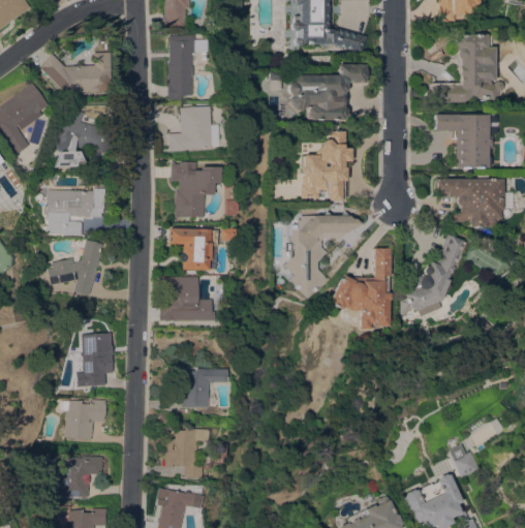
[(0,30),(0,0),(23,0),(30,8),(0,30)]
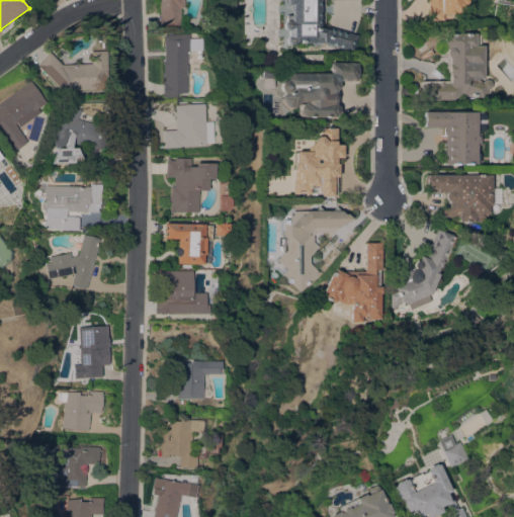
[(185,0),(185,8),(182,8),(182,27),(162,28),(161,0),(185,0)]
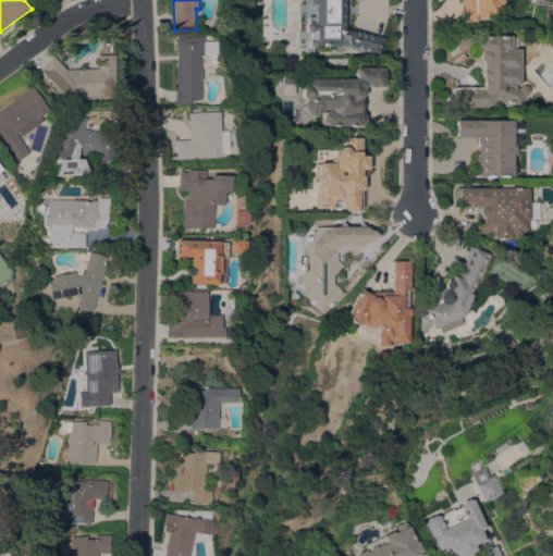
[(346,0),(346,31),(353,33),(354,29),(386,39),(382,56),(349,46),(349,47),(320,47),(318,49),(314,49),(310,46),(310,41),(312,40),(312,34),(310,33),(308,31),(308,26),(310,24),(311,17),(316,19),(316,13),(316,12),(315,11),(315,8),(316,7),(316,5),(310,5),(310,4),(308,4),(308,0),(346,0)]
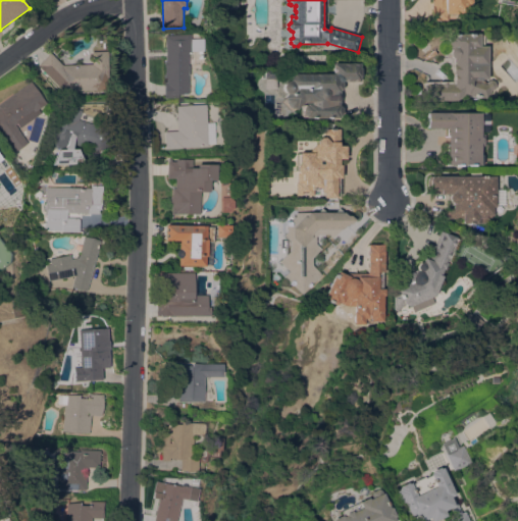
[(471,15),(450,14),(450,21),(434,21),(434,0),(475,0),(475,2),(472,5),(471,4),(471,6),(471,15)]
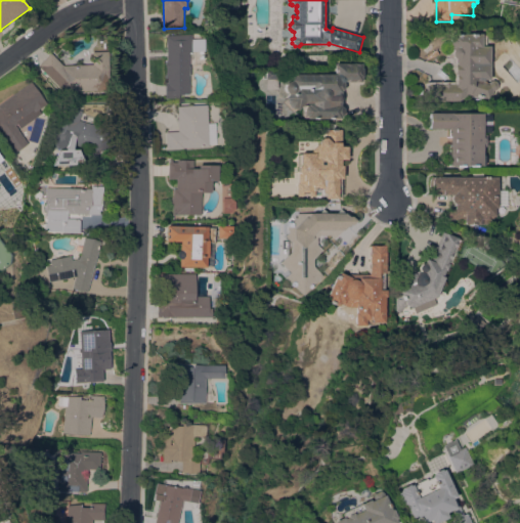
[(191,40),(205,40),(206,53),(190,53),(190,67),(192,67),(192,76),(190,76),(191,95),(181,95),(181,98),(168,99),(168,83),(170,83),(170,79),(168,79),(168,72),(168,62),(169,62),(169,38),(171,38),(171,36),(181,36),(181,32),(189,32),(189,36),(191,36),(191,40)]
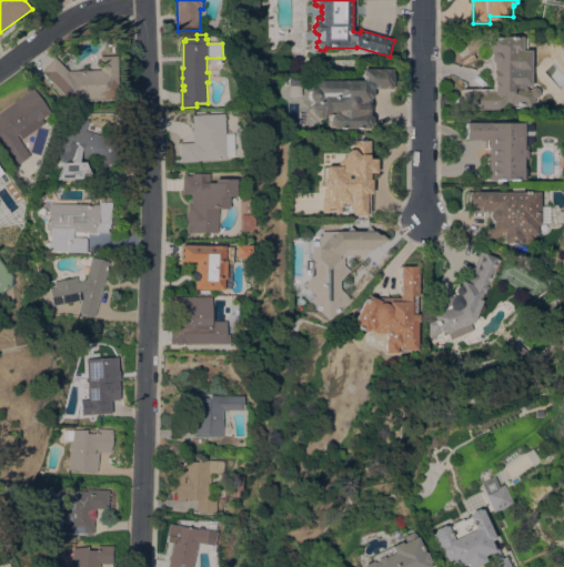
[(529,88),(534,90),(537,88),(542,89),(544,93),(543,98),(540,99),(535,111),(525,108),(525,109),(516,109),(517,105),(510,103),(501,111),(466,111),(466,92),(497,92),(497,80),(496,80),(496,72),(497,72),(497,64),(495,62),(494,60),(493,58),(495,54),(492,54),(492,50),(491,50),(491,41),(492,41),(492,38),(525,38),(525,39),(531,39),(531,51),(535,51),(535,88),(529,88)]
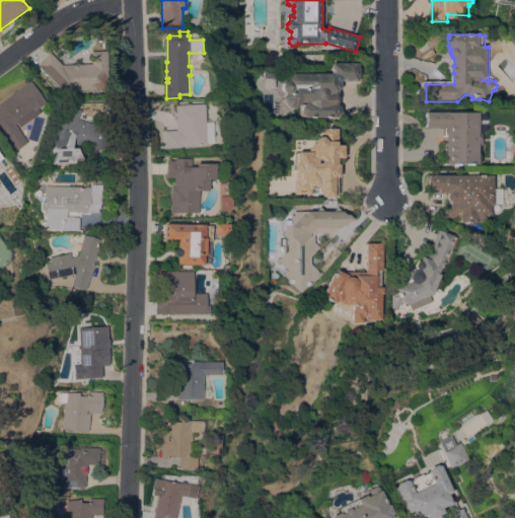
[(109,89),(65,91),(40,66),(52,54),(65,66),(94,65),(93,52),(108,52),(109,89)]
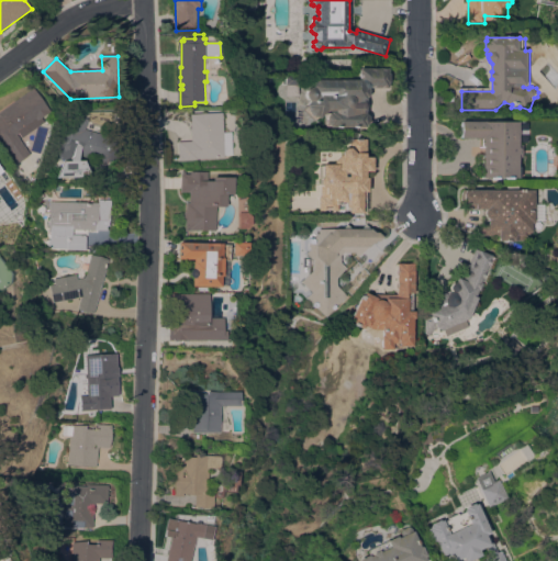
[(360,80),(360,69),(389,69),(389,74),(390,75),(390,83),(389,85),(390,88),(370,89),(370,97),(367,98),(367,100),(365,100),(365,101),(366,101),(367,103),(368,104),(368,108),(367,109),(367,114),(370,118),(370,123),(368,126),(368,127),(328,127),(326,124),(326,116),(328,114),(332,114),(332,113),(338,113),(337,111),(328,112),(321,120),(321,119),(319,120),(314,120),(307,113),(307,109),(309,107),(308,105),(312,101),(309,100),(308,98),(307,94),(308,92),(308,90),(310,89),(313,88),(319,80),(360,80)]
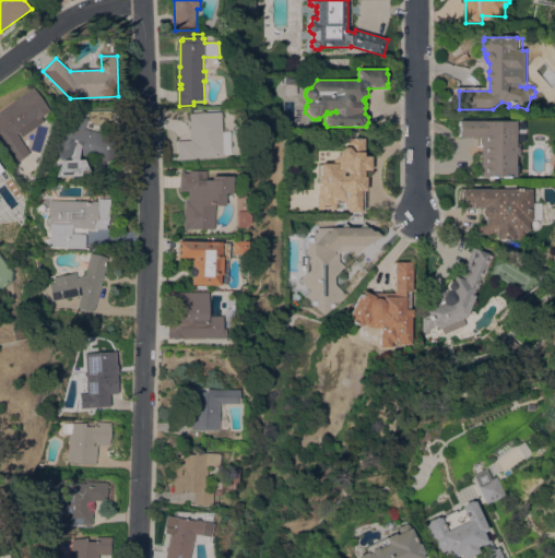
[(286,94),(286,78),(298,78),(298,94),(286,94)]
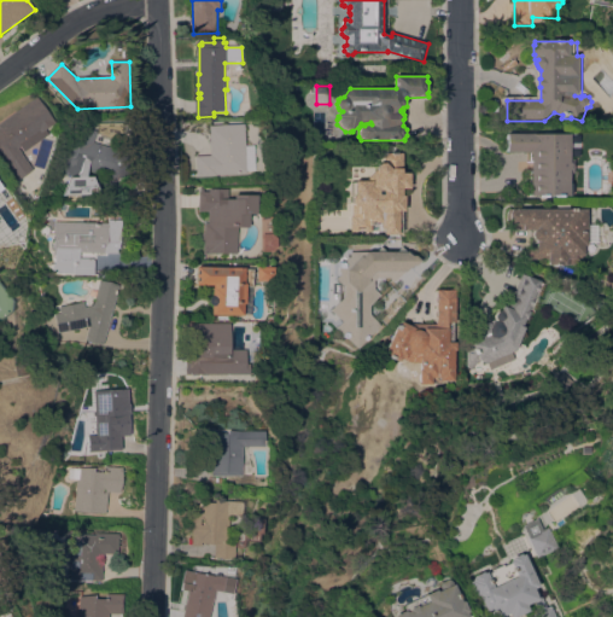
[(0,123),(39,98),(57,123),(47,131),(51,135),(27,152),(23,147),(21,149),(35,170),(22,180),(0,150),(0,123)]
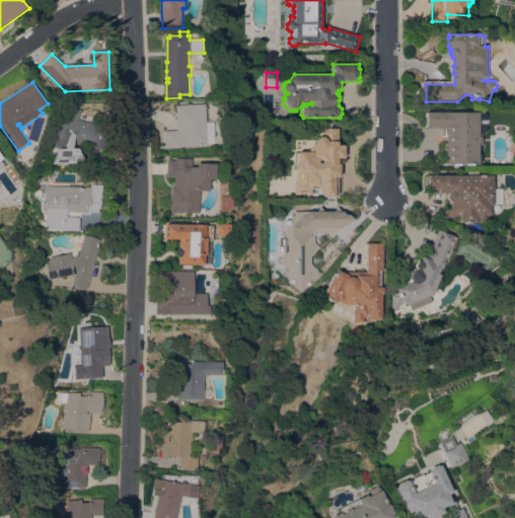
[(208,146),(184,148),(167,149),(166,132),(178,131),(177,105),(206,104),(208,146)]
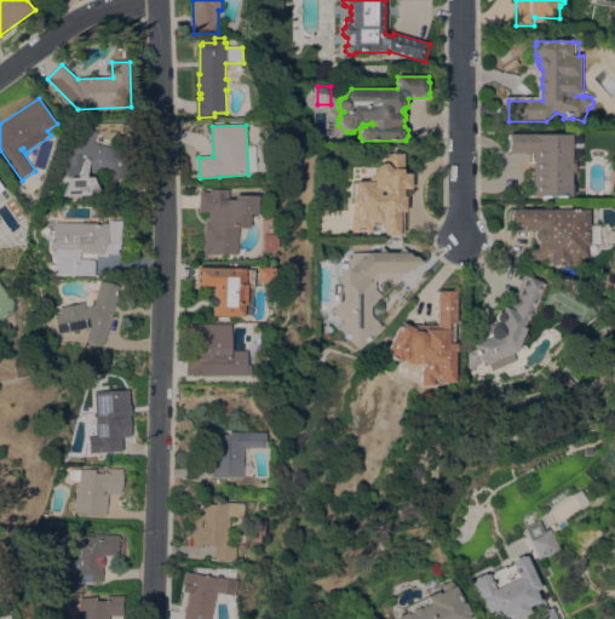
[(80,127),(99,132),(96,144),(124,153),(126,150),(138,171),(118,183),(115,179),(115,175),(88,166),(86,178),(95,177),(103,194),(65,196),(72,178),(80,178),(67,175),(80,127)]
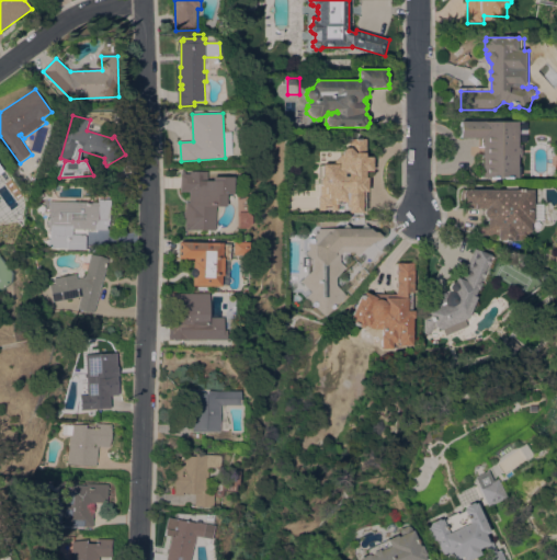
[(474,122),(474,120),(490,120),(490,122),(530,122),(530,143),(522,143),(522,146),(524,146),(524,155),(521,155),(521,167),(522,167),(522,178),(485,178),(485,138),(462,138),(462,122),(474,122)]
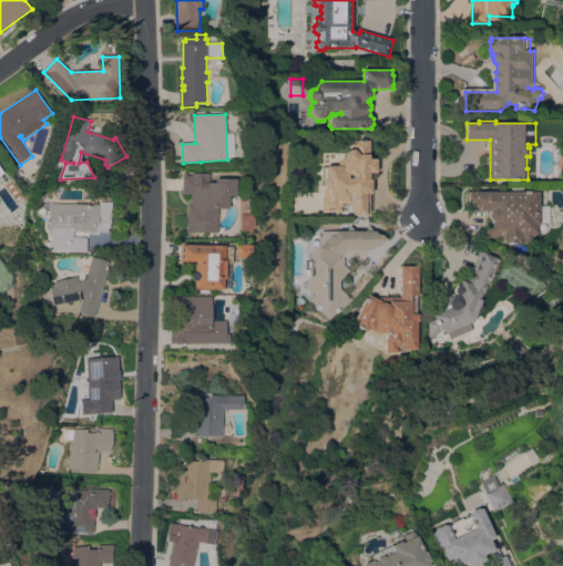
[(344,213),(338,213),(338,214),(331,214),(331,213),(325,213),(325,198),(328,198),(328,188),(325,186),(325,182),(328,179),(328,166),(330,166),(330,165),(339,165),(348,155),(347,153),(350,150),(355,148),(355,146),(361,140),(371,141),(370,160),(378,160),(378,174),(370,174),(370,181),(374,181),(372,194),(371,194),(371,214),(370,214),(370,215),(355,215),(355,209),(351,209),(351,205),(344,205),(344,213)]
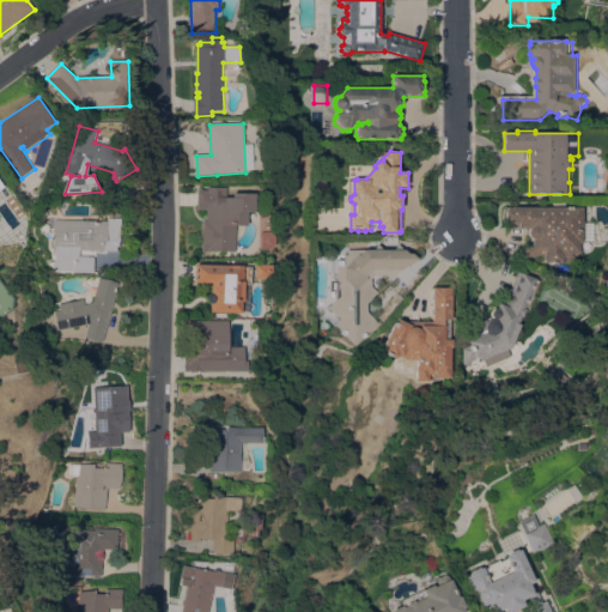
[(204,252),(204,241),(202,241),(202,232),(205,232),(205,222),(207,222),(208,210),(199,210),(199,191),(199,188),(202,188),(202,191),(208,192),(208,188),(228,188),(226,198),(232,198),(232,194),(254,194),(254,213),(247,213),(247,226),(236,226),(236,253),(204,252)]
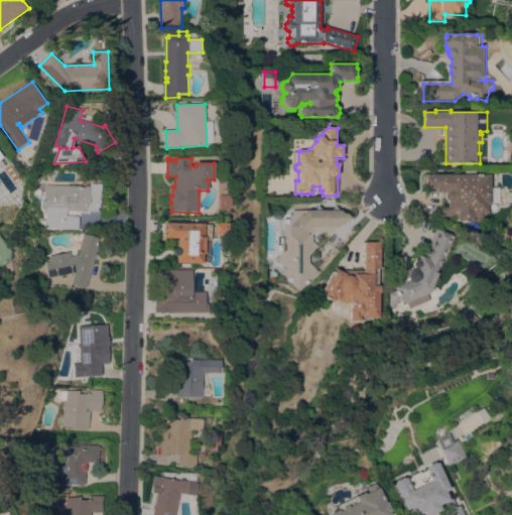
[(493,175),(493,178),(493,181),(494,183),(493,188),(502,188),(502,204),(493,204),(493,206),(492,206),(492,211),(491,214),(489,215),(488,216),(486,216),(485,218),(484,220),(483,221),(482,221),(460,222),(460,216),(446,217),(443,216),(442,215),(441,214),(440,212),(440,210),(440,209),(441,208),(442,207),(450,207),(450,201),(448,201),(446,200),(445,199),(444,197),(444,195),(445,194),(446,192),(448,191),(425,191),(425,175),(428,175),(493,175)]
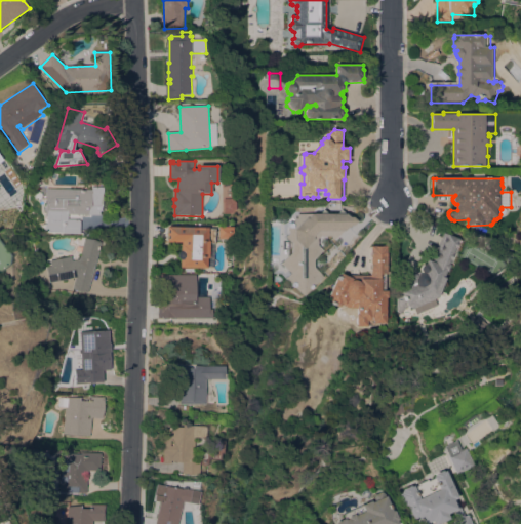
[(94,190),(94,188),(105,188),(105,207),(104,207),(104,211),(102,211),(102,215),(70,214),(70,219),(81,220),(81,222),(82,222),(82,233),(49,232),(49,217),(48,217),(48,189),(94,190)]
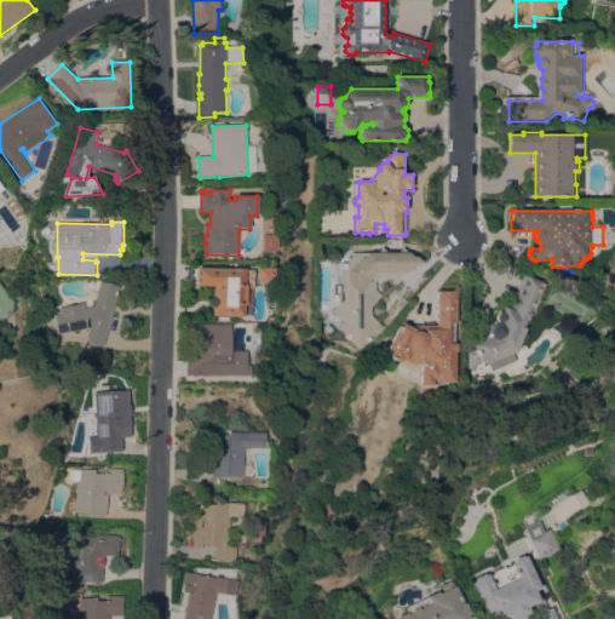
[(282,247),(276,252),(264,253),(264,235),(276,235),(281,238),(282,247)]
